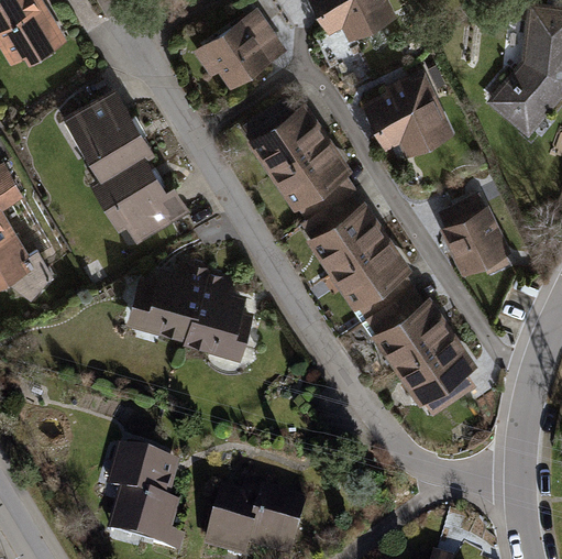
[(0,53),(11,70),(26,62),(30,68),(68,46),(41,0),(0,0),(0,53)]
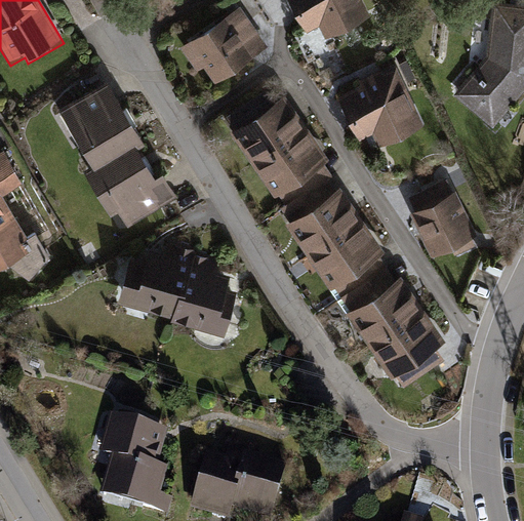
[(362,0),(289,0),(306,33),(319,26),(324,38),(370,15),(362,0)]
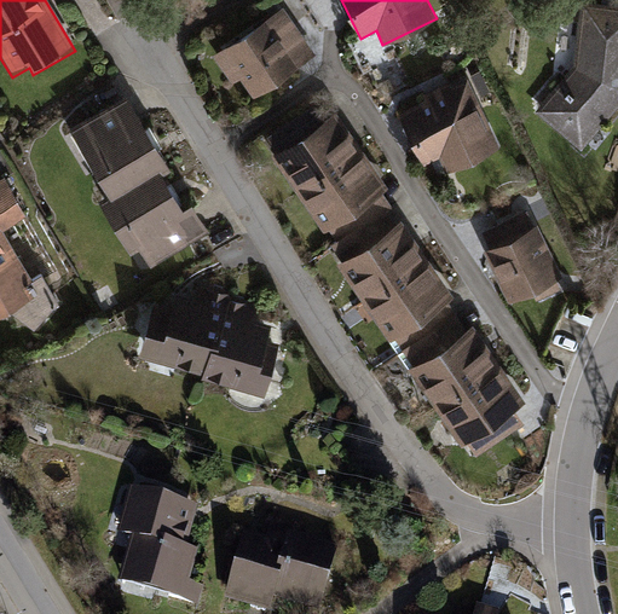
[(617,6),(579,4),(573,67),(533,114),(581,152),(617,108),(617,6)]
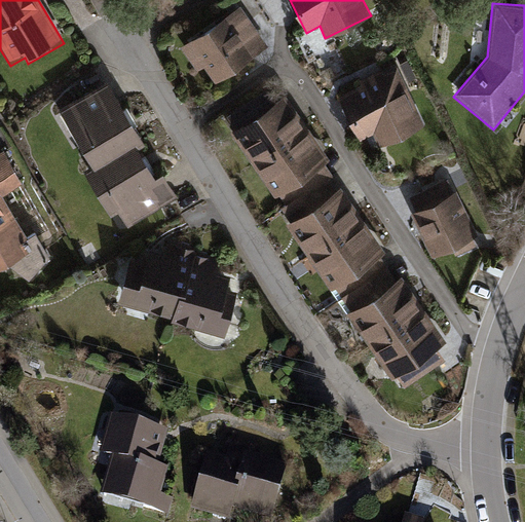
[(239,7),(180,48),(196,72),(202,68),(214,84),(267,47),(239,7)]
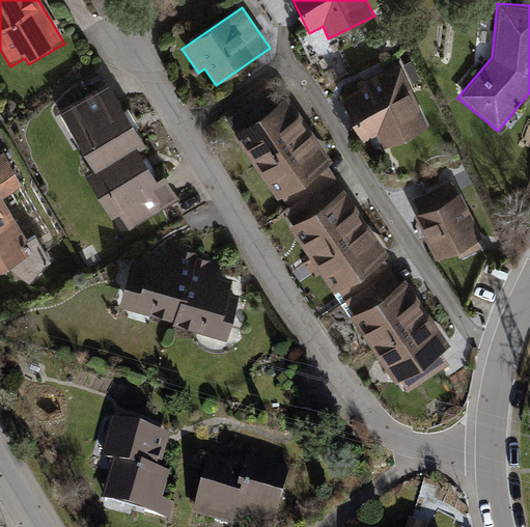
[(363,85),(341,94),(363,142),(377,136),(382,146),(426,127),(399,68),(386,75),(385,72),(362,82),(363,85)]
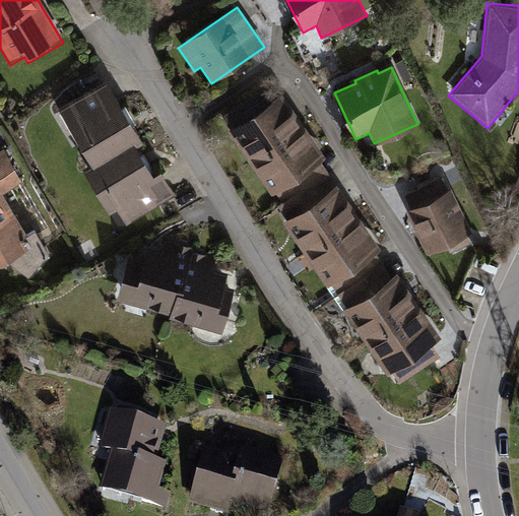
[(108,79),(58,109),(90,162),(82,167),(111,213),(119,208),(129,224),(179,195),(164,170),(155,175),(138,146),(145,141),(108,79)]
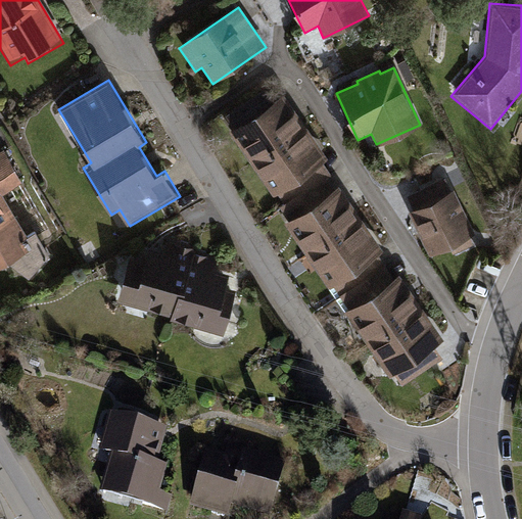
[(435,347),(444,341),(398,274),(393,277),(379,255),(384,252),(339,186),(333,190),(327,180),(332,177),(323,163),(327,160),(283,94),(277,99),(269,88),(226,116),(233,129),(228,132),(272,198),(277,195),(283,204),(278,207),(287,222),(284,224),(328,289),(332,285),(349,311),(345,314),(388,378),(393,375),(402,387),(443,360),(435,347)]
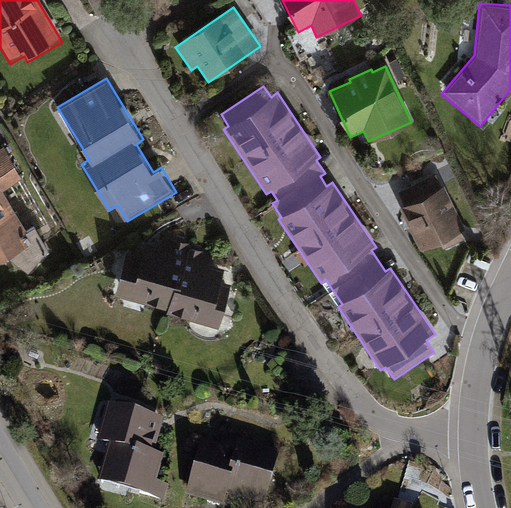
[(23,177),(5,146),(0,148),(0,261),(6,258),(29,244),(24,235),(29,233),(3,189),(23,177)]
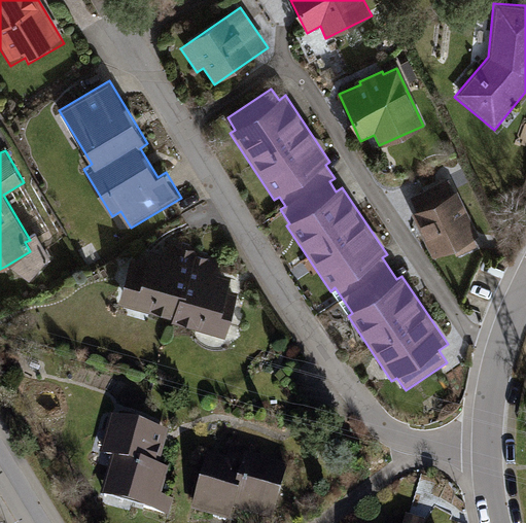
[(416,212),(411,215),(431,258),(452,249),(456,257),(478,247),(475,240),(479,238),(457,193),(455,194),(450,182),(411,200),(416,212)]
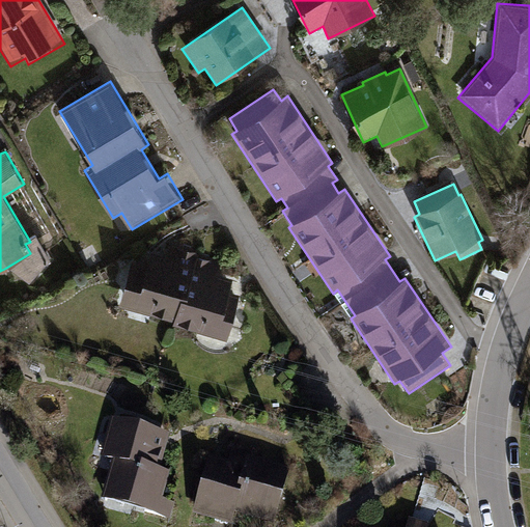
[(36,238),(30,242),(25,244),(30,253),(6,268),(30,285),(51,262),(36,238)]
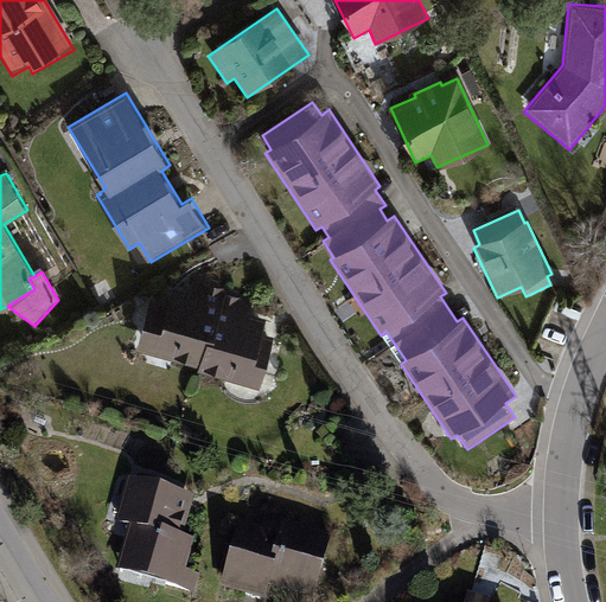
[(167,305),(148,300),(133,352),(197,370),(196,375),(259,392),(274,338),(262,334),(266,319),(249,314),(253,302),(224,294),(225,290),(195,282),(191,295),(172,289),(167,305)]
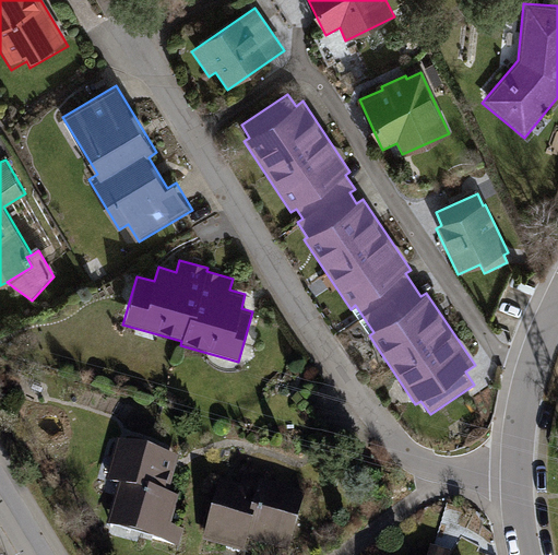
[(177,462),(116,444),(103,485),(118,489),(106,530),(178,551),(183,533),(169,529),(178,502),(166,498),(177,462)]
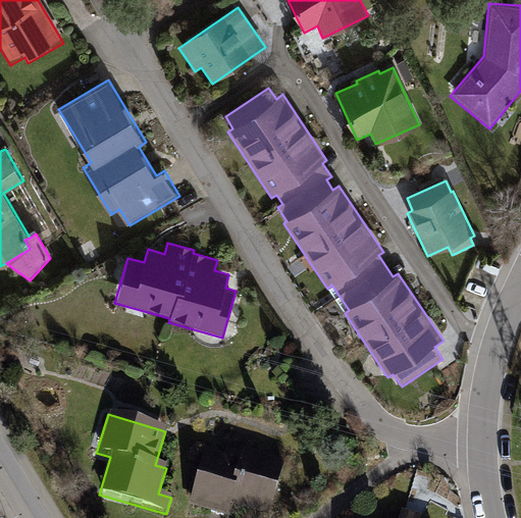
[(239,462),(205,452),(189,510),(215,517),(227,517),(229,508),(262,517),(270,517),(284,464),(242,452),(239,462)]
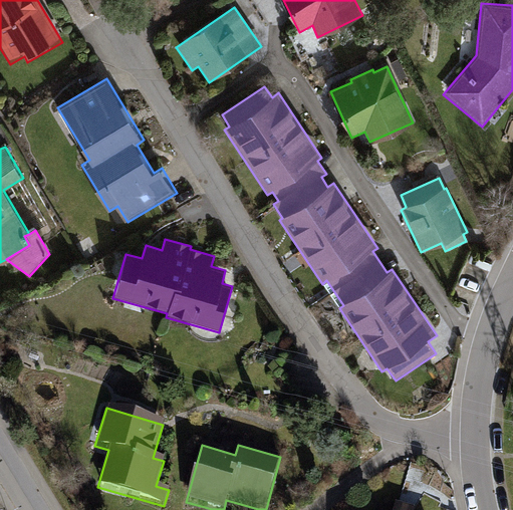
All buildings are outlined.
